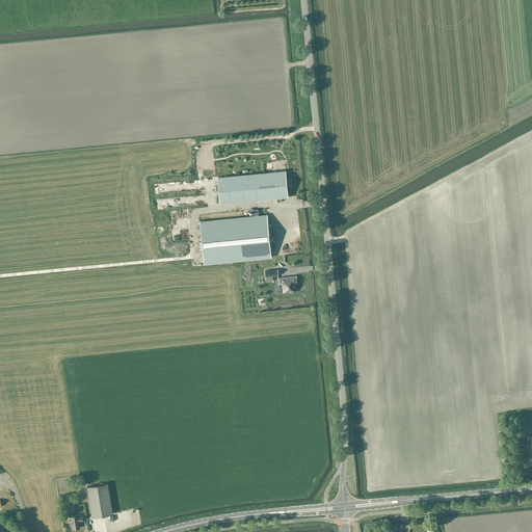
[(220,204),(288,197),(286,170),(218,178),(220,204)]
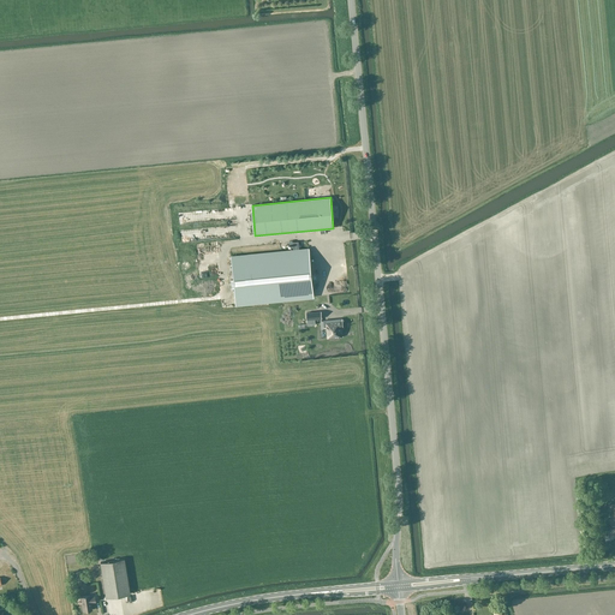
[(231,257),(236,304),(314,297),(309,250),(231,257)]
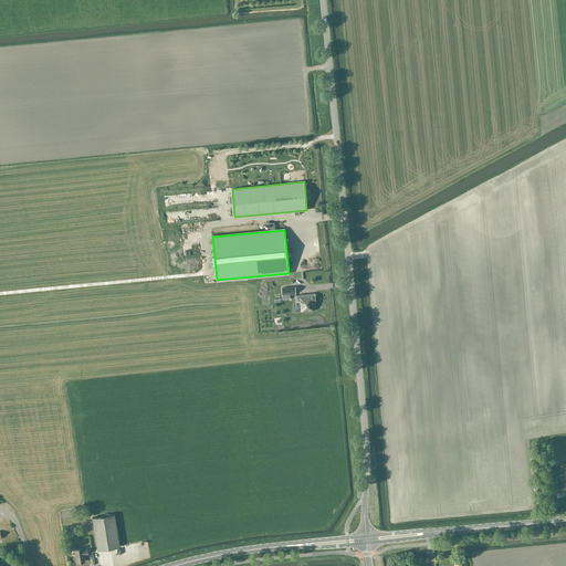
[(314,311),(313,306),(314,306),(314,301),(315,301),(315,293),(297,295),(300,295),(301,312),(314,311)]
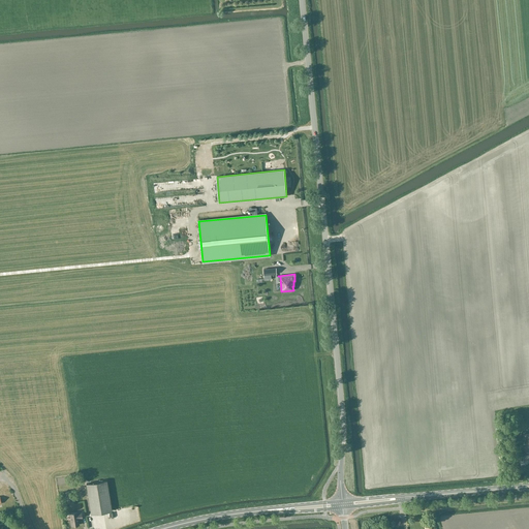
[(525,463),(528,461),(528,454),(523,457),(522,455),(518,456),(519,458),(520,461),(523,460),(525,463)]
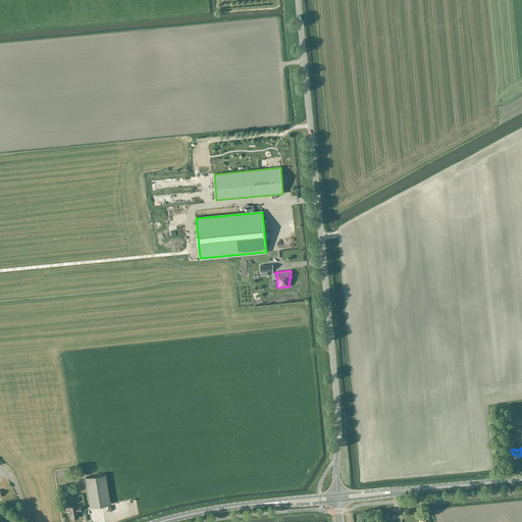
[(105,474),(85,477),(90,508),(110,504),(105,474)]
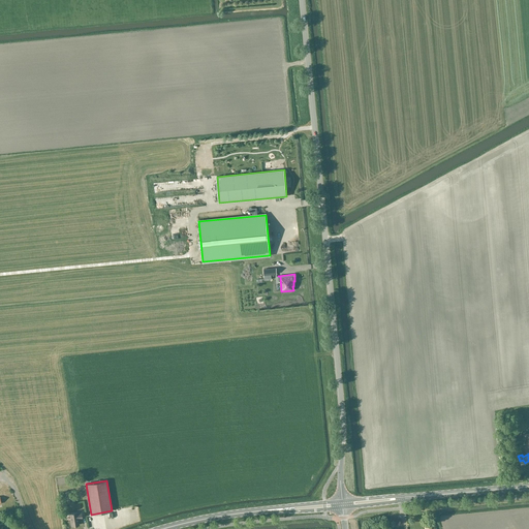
[(69,514),(71,526),(80,525),(79,519),(83,519),(82,511),(78,512),(78,511),(69,514)]
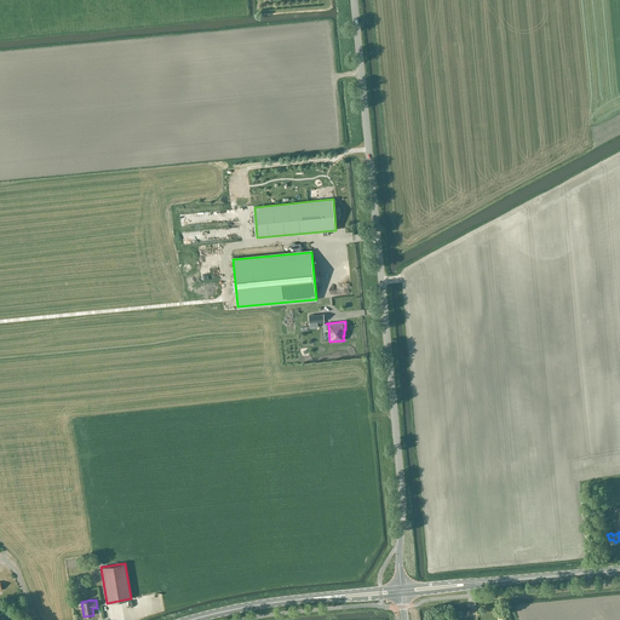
All buildings are outlined.
